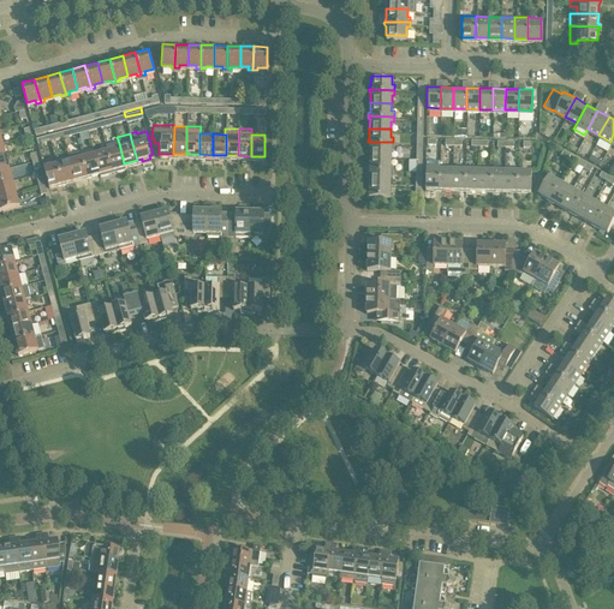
[(393,142),(368,142),(368,143),(369,145),(369,154),(389,155),(391,148),(393,148),(393,142)]
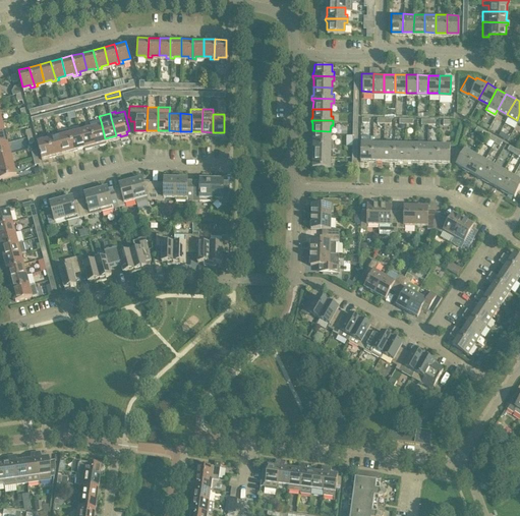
[(101,121),(90,124),(95,141),(98,140),(99,142),(106,140),(105,138),(101,121)]
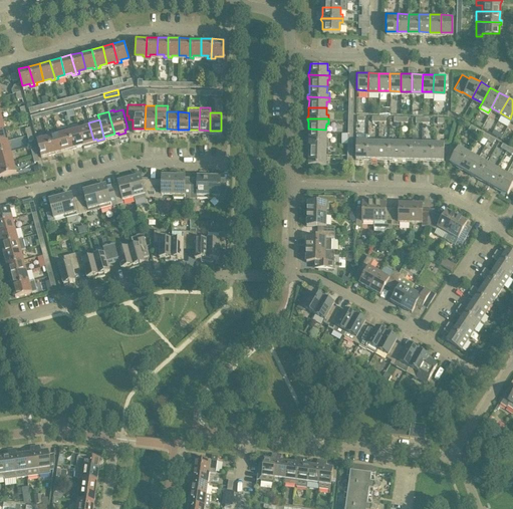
[(78,125),(77,121),(66,124),(72,146),(82,143),(78,125)]
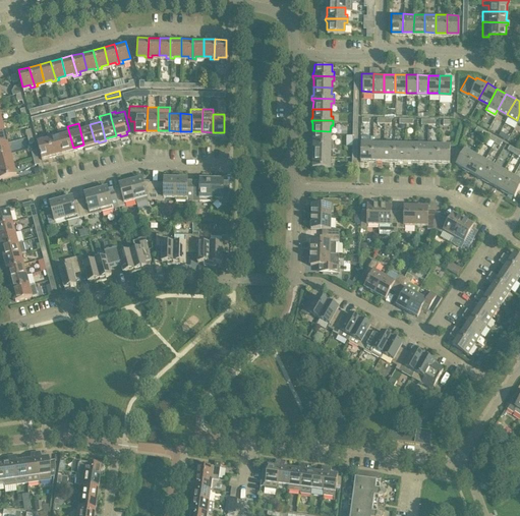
[(79,127),(83,145),(84,147),(92,145),(91,142),(95,141),(90,124),(79,127)]
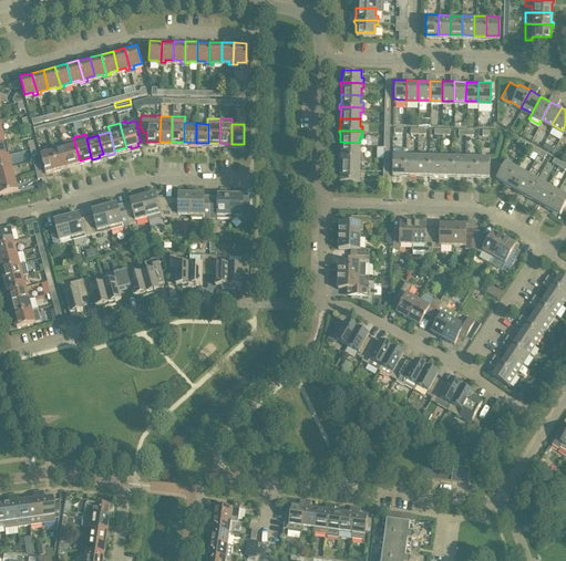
[(80,160),(73,137),(62,139),(63,144),(68,163),(80,160)]
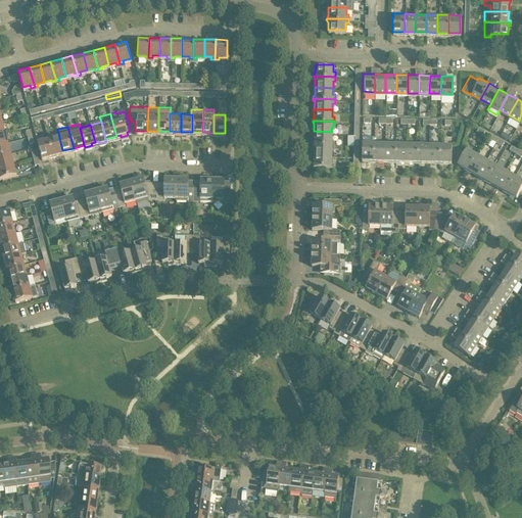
[(502,128),(499,132),(509,137),(511,133),(502,128)]
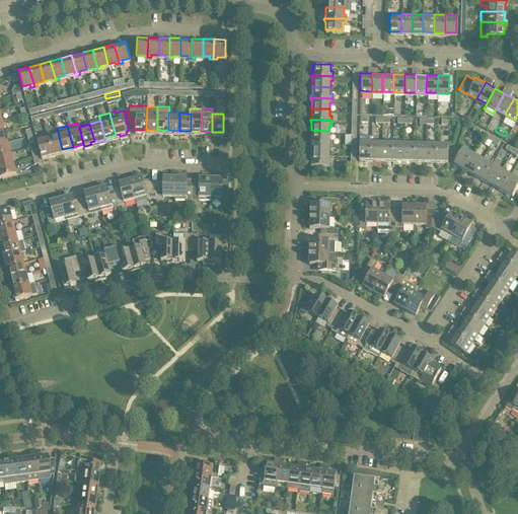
[(328,131),(311,130),(311,138),(309,140),(309,141),(331,142),(331,137),(328,137),(328,131)]
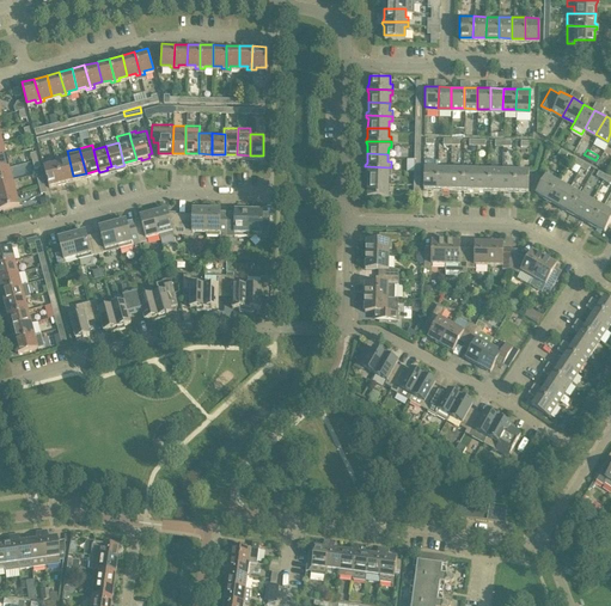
[(73,176),(68,155),(56,159),(61,179),(73,176)]
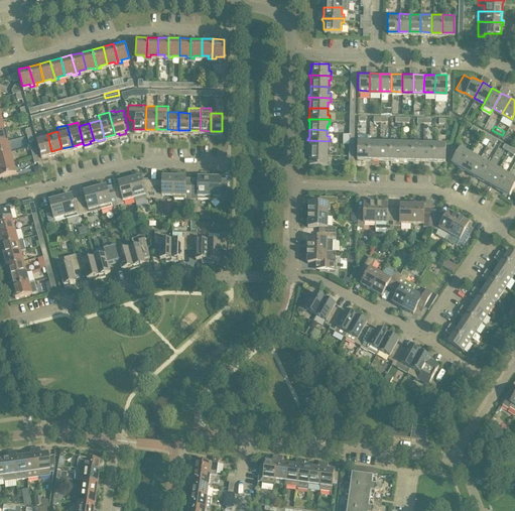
[(356,156),(368,156),(368,139),(368,132),(357,131),(356,156)]
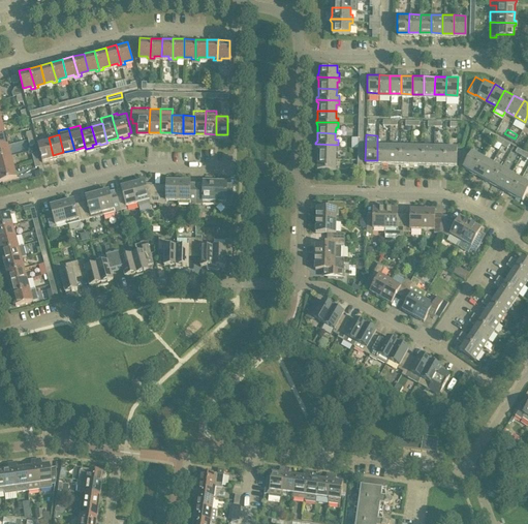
[(53,155),(49,137),(36,141),(41,158),(53,155)]
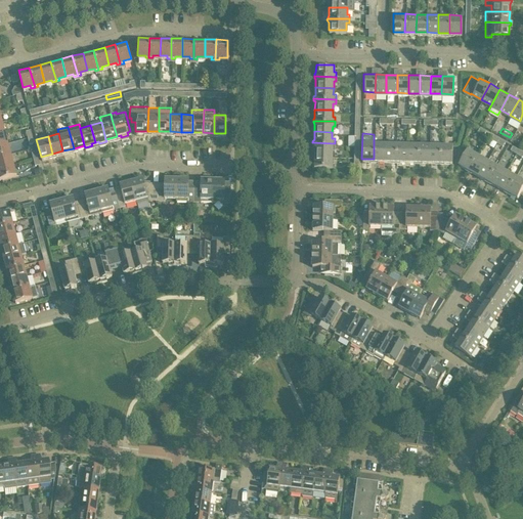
[(7,139),(0,141),(0,153),(9,150),(7,139)]
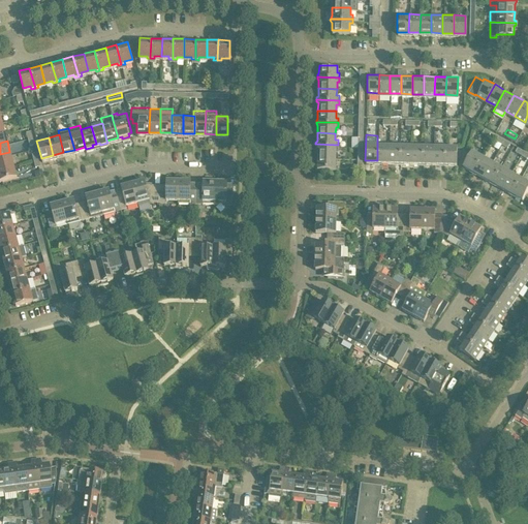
[(377,143),(377,160),(387,160),(389,143),(377,143)]
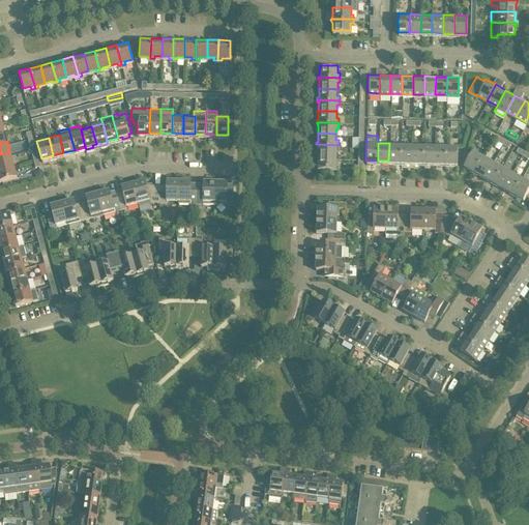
[(401,143),(389,143),(388,161),(400,162),(401,143)]
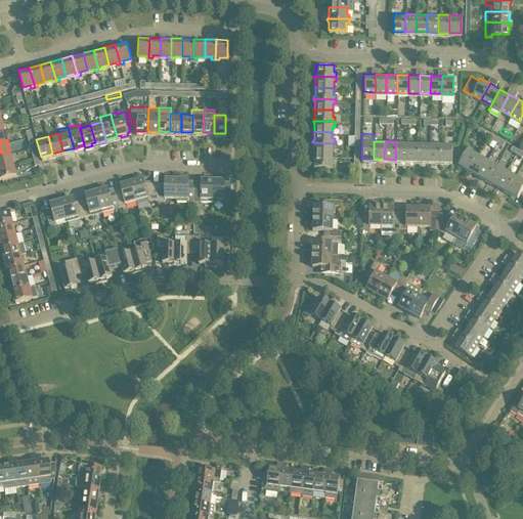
[(407,141),(396,141),(395,160),(406,160),(407,141)]
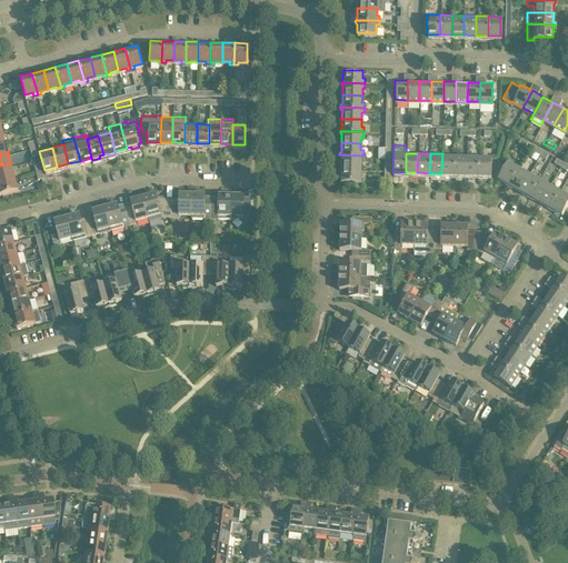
[(454,154),(442,153),(441,173),(454,173),(454,154)]
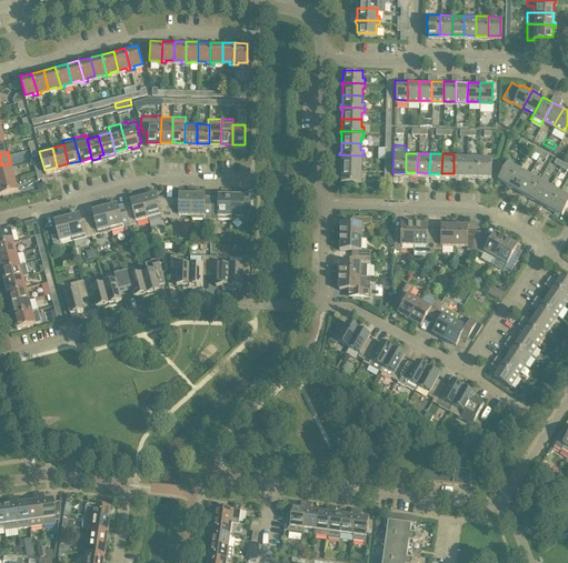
[(364,156),(339,154),(339,157),(341,159),(340,167),(360,168),(360,160),(362,160),(364,156)]
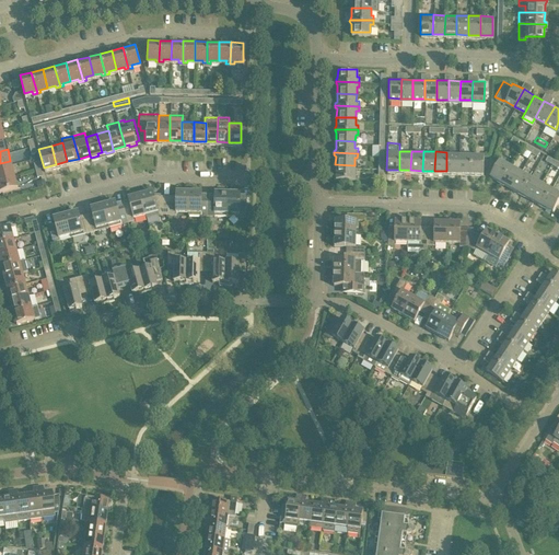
[(446,152),(446,171),(458,171),(458,152),(446,152)]
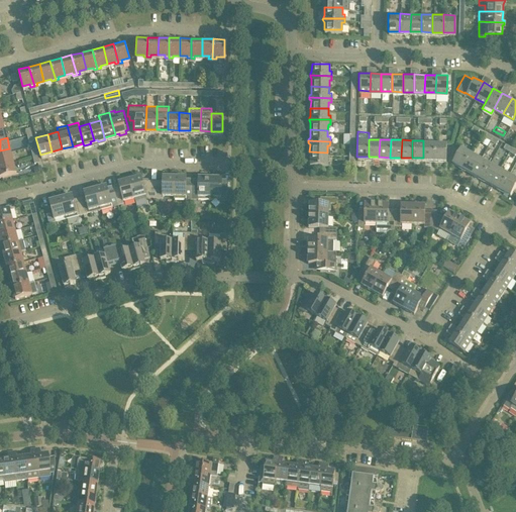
[(423,140),(423,158),(434,159),(434,140),(423,140)]
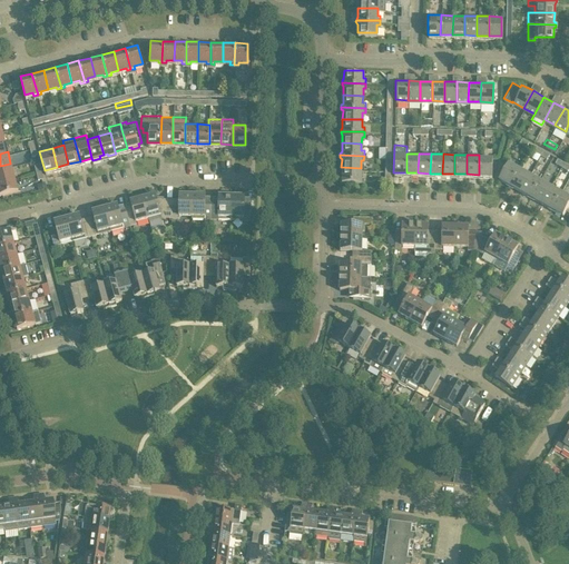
[(479,155),(479,175),(491,175),(491,155),(479,155)]
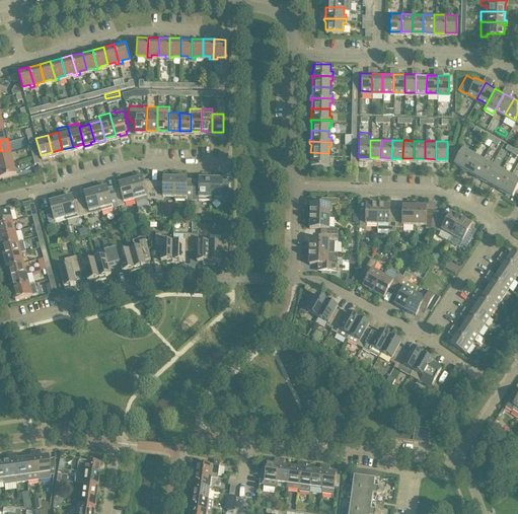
[(463,166),(471,151),(461,145),(453,160),(463,166)]
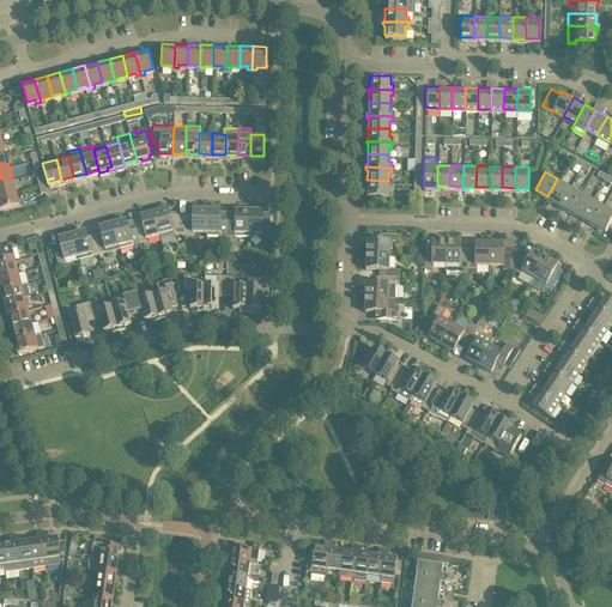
[(0,192),(14,188),(11,176),(0,178),(0,192)]
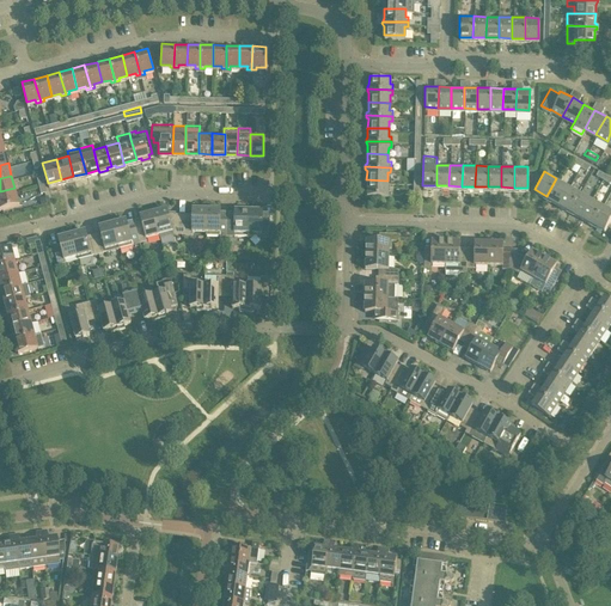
[(568,184),(556,178),(547,196),(557,202),(568,184)]
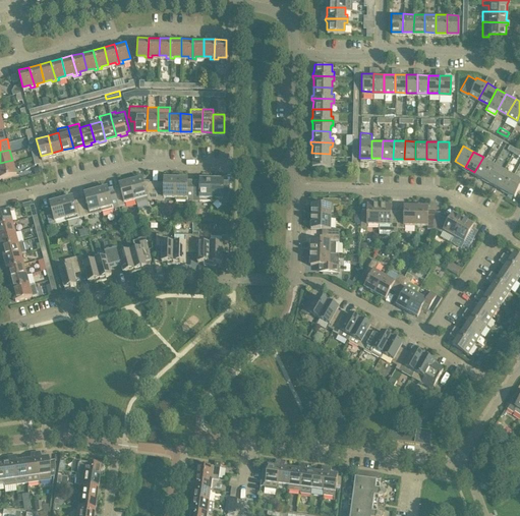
[(330,154),(311,153),(311,161),(310,162),(310,164),(332,165),(332,160),(330,160),(330,154)]
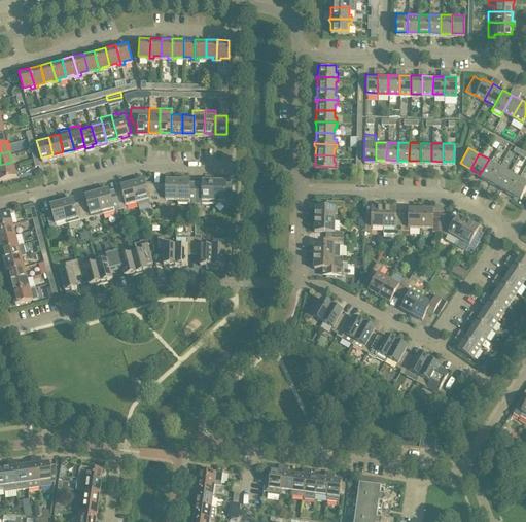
[(498,164),(489,159),(480,174),(490,179),(498,164)]
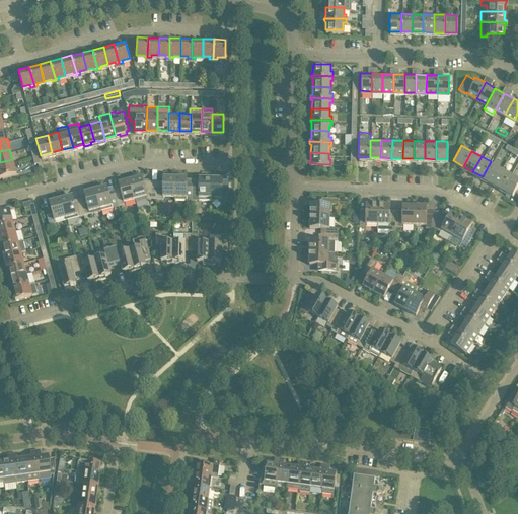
[(12,159),(0,162),(0,174),(15,170),(12,159)]
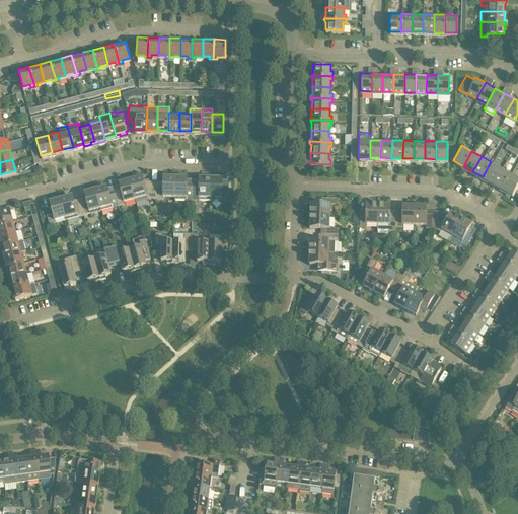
[(501,167),(491,161),(483,176),(492,182),(501,167)]
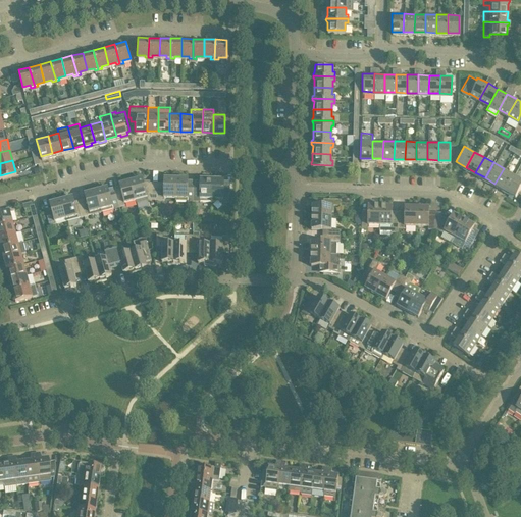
[(504,168),(495,184),(505,189),(513,173),(504,168)]
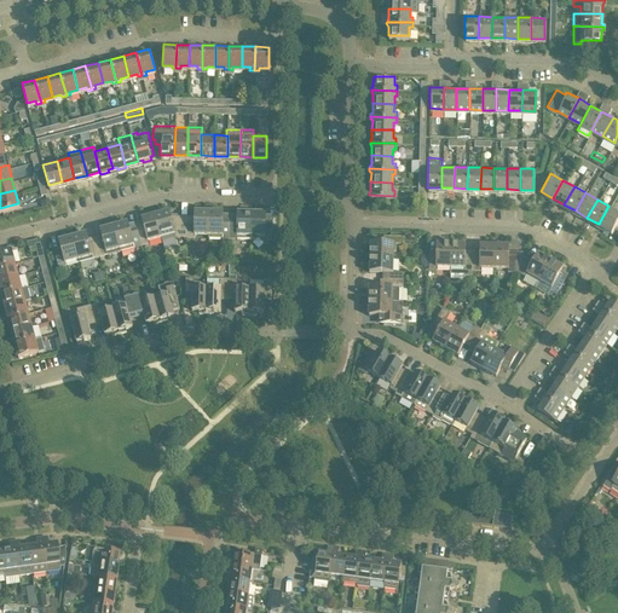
[(617,210),(608,206),(599,224),(610,231),(613,225),(617,215),(617,210)]
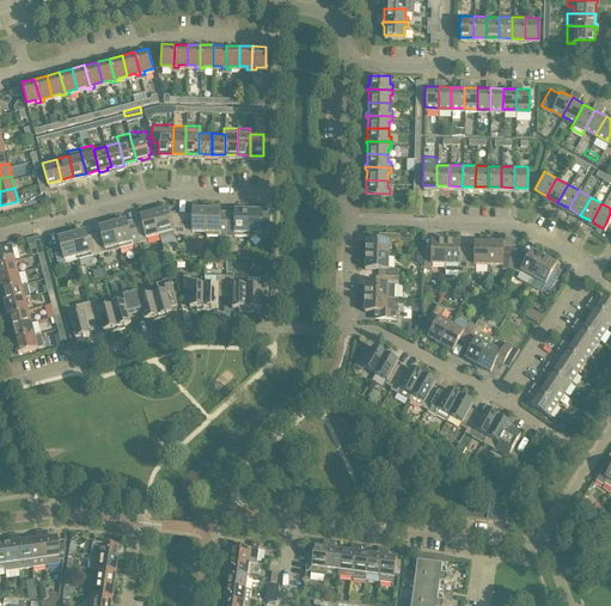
[(175,208),(166,208),(166,204),(152,208),(158,231),(159,234),(172,231),(184,231),(184,214),(176,214),(175,208)]
